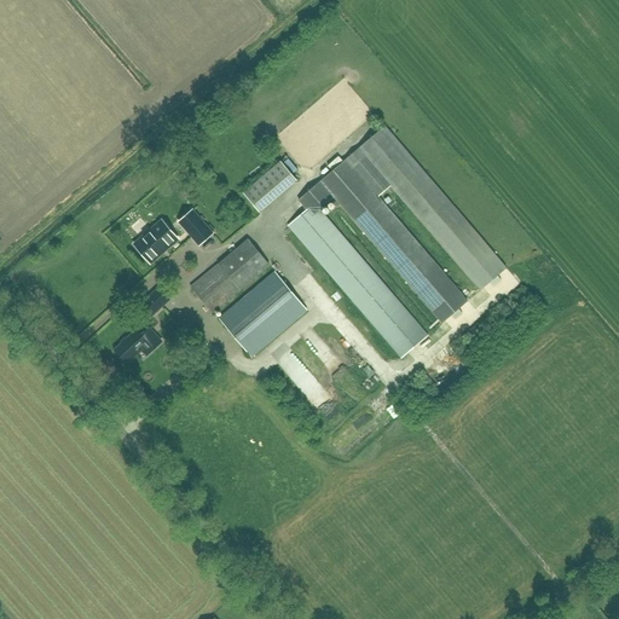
[(306,209),(287,226),(401,358),(427,336),(318,209),(333,197),(441,323),(467,301),(377,196),(391,185),(480,289),(505,267),(385,126),(299,200),(306,209)]
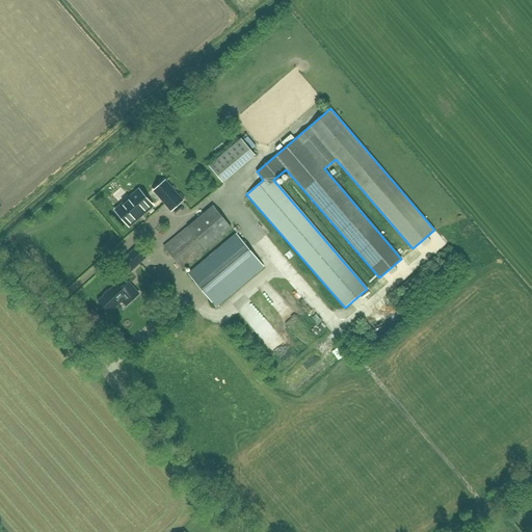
[(255,156),(241,139),(210,167),(223,183),(255,156)]
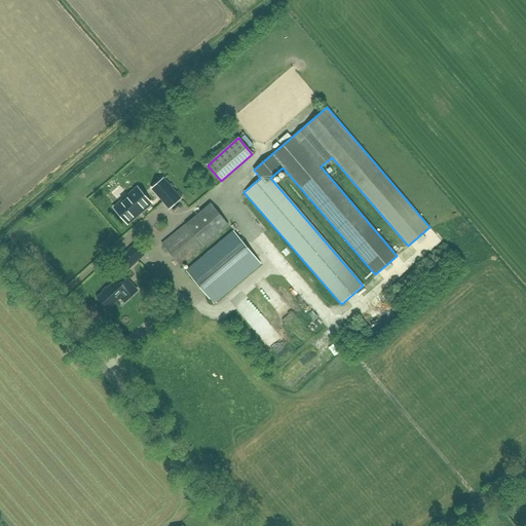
[(180,198),(168,185),(163,179),(152,188),(170,209),(180,198)]
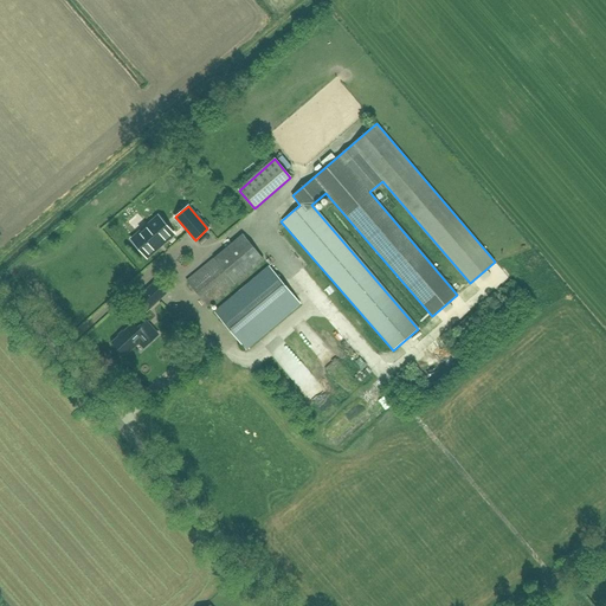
[(147,258),(158,247),(174,234),(158,217),(131,239),(147,258)]
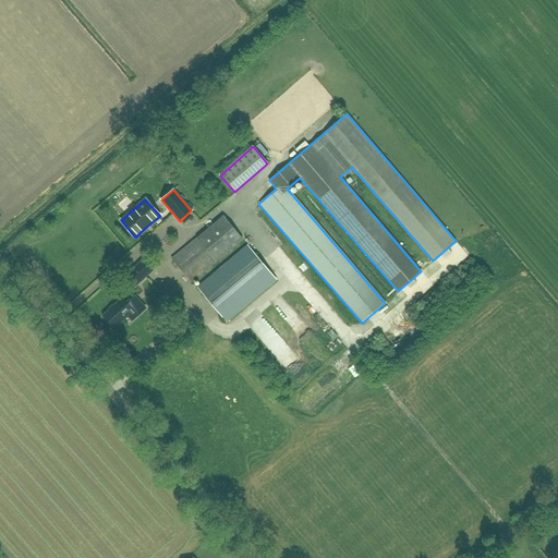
[(191,281),(242,239),(223,216),(171,258),(191,281)]
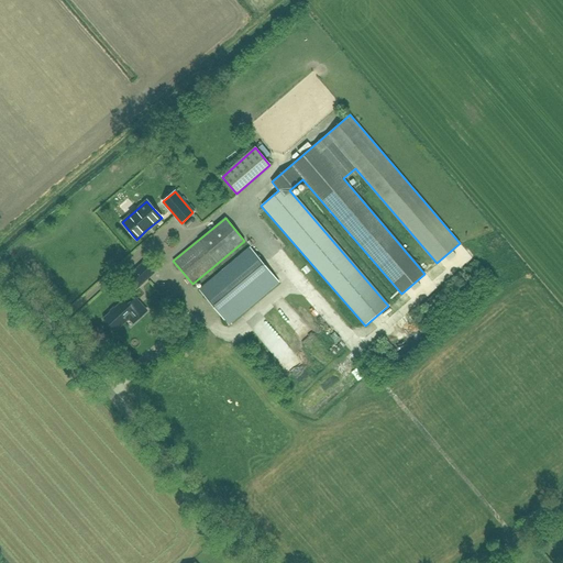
[(228,324),(278,283),(250,247),(199,289),(228,324)]
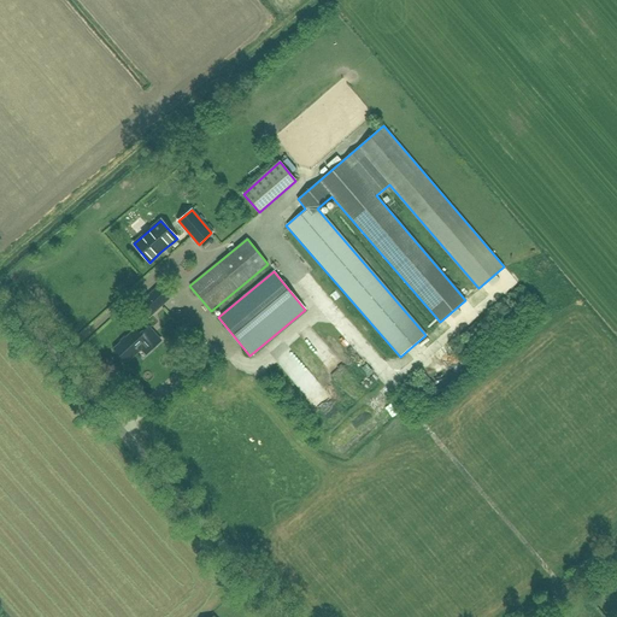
[(127,362),(141,348),(146,353),(160,340),(147,328),(140,335),(135,329),(113,348),(127,362)]
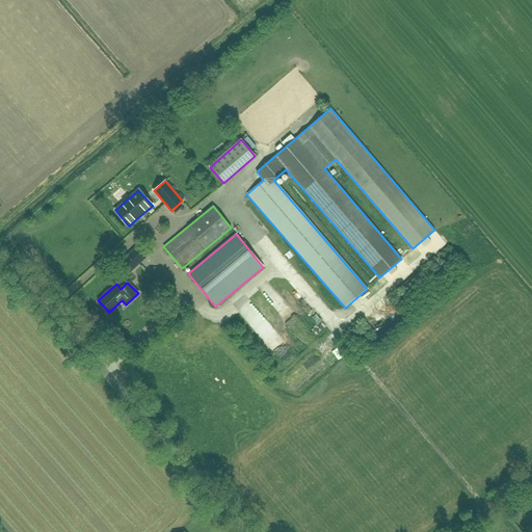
[(317,327),(306,333),(310,342),(316,339),(315,336),(320,334),(317,327)]
